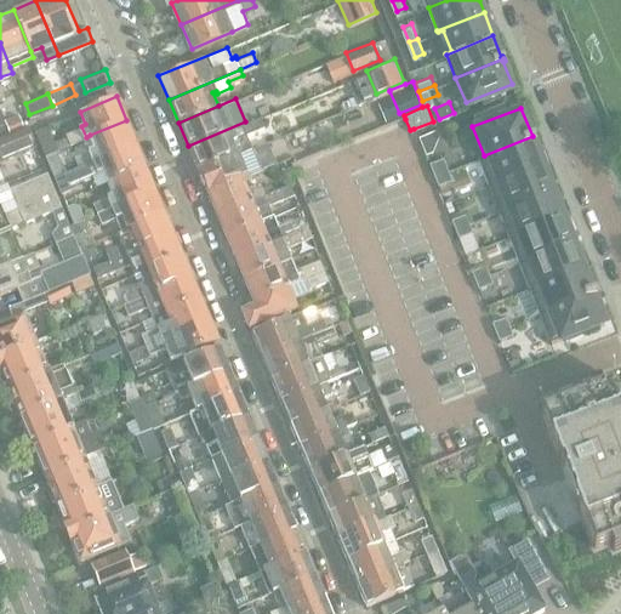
[(18,112),(4,118),(6,121),(10,132),(24,126),(18,112)]
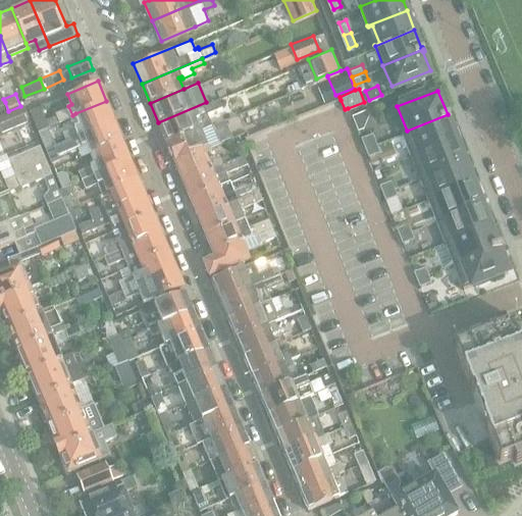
[(158,122),(166,142),(211,122),(206,111),(221,105),(218,97),(206,102),(158,122)]
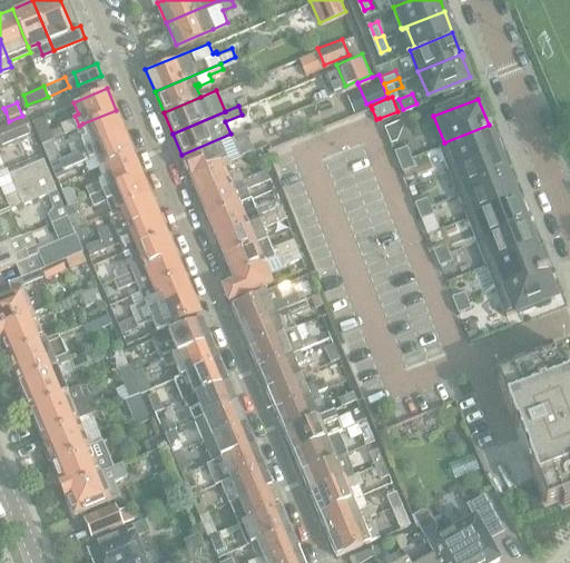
[(86,147),(125,130),(116,110),(82,124),(79,126),(65,131),(68,139),(66,140),(70,151),(85,146),(86,147)]
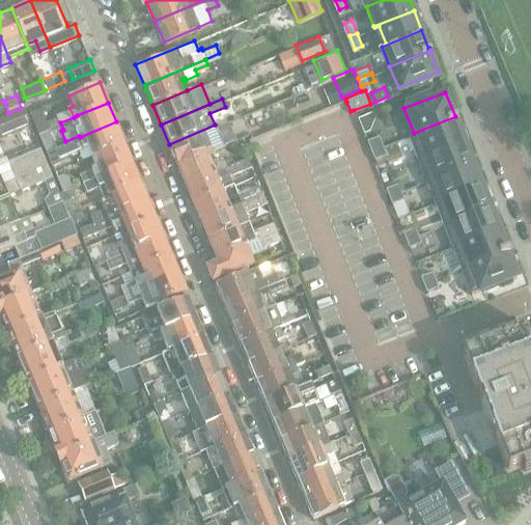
[(5,104),(0,105),(0,116),(8,113),(5,104)]
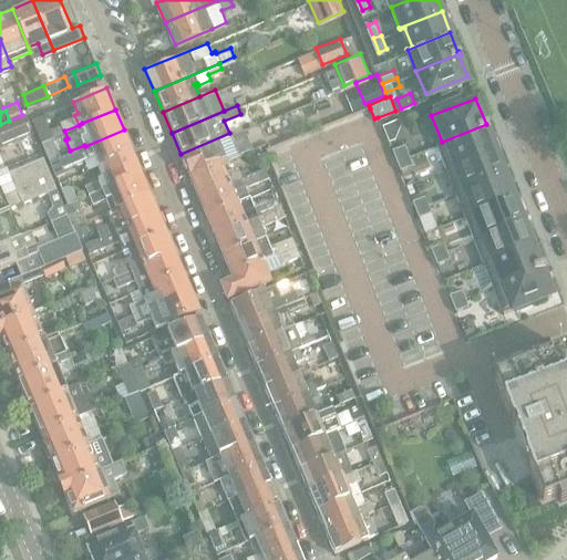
[(41,140),(52,136),(42,114),(32,117),(41,140)]
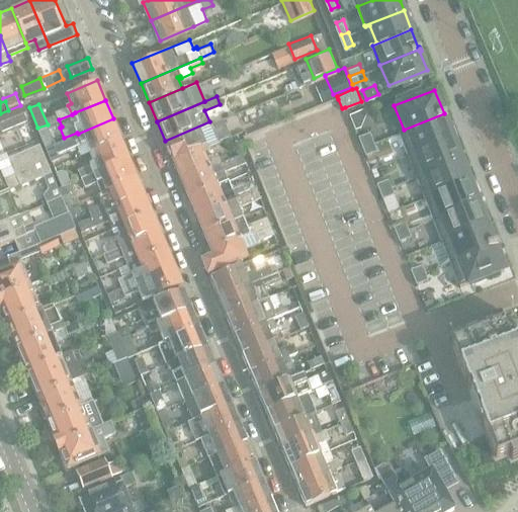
[(0,114),(0,133),(29,121),(22,105),(0,114)]
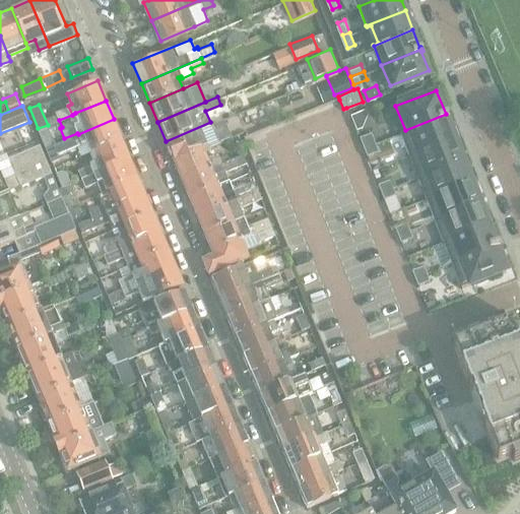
[(405,130),(413,151),(454,135),(446,114),(405,130)]
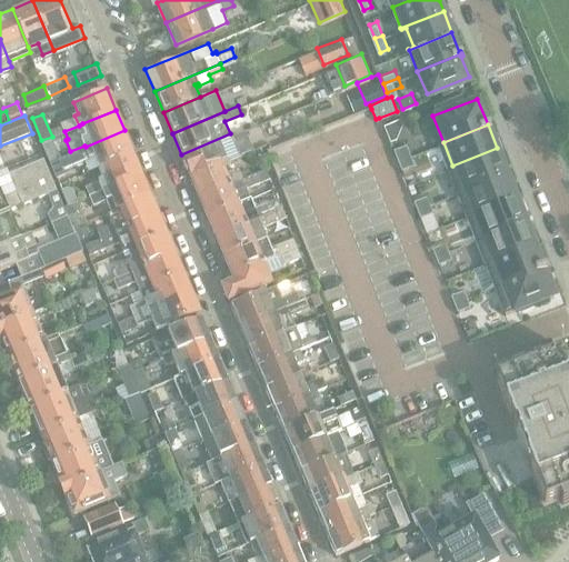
[(95,154),(99,166),(133,151),(125,130),(86,147),(85,146),(70,151),(60,156),(65,167),(95,154)]
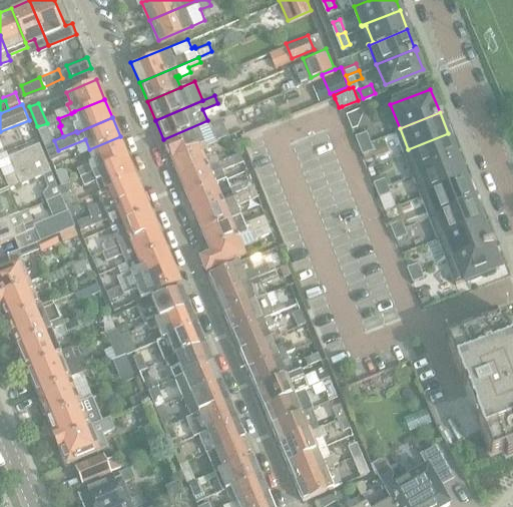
[(210,119),(207,120),(163,139),(170,157),(199,145),(218,138),(210,119)]
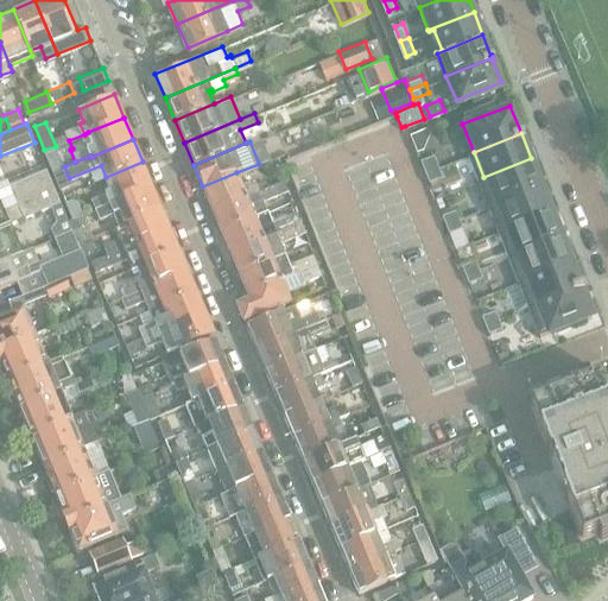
[(54,171),(64,166),(56,146),(44,150),(54,171)]
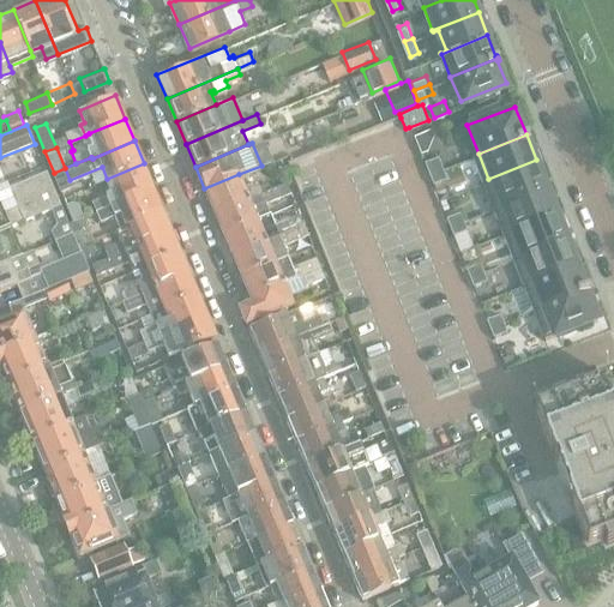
[(438,154),(425,158),(429,169),(443,164),(438,154)]
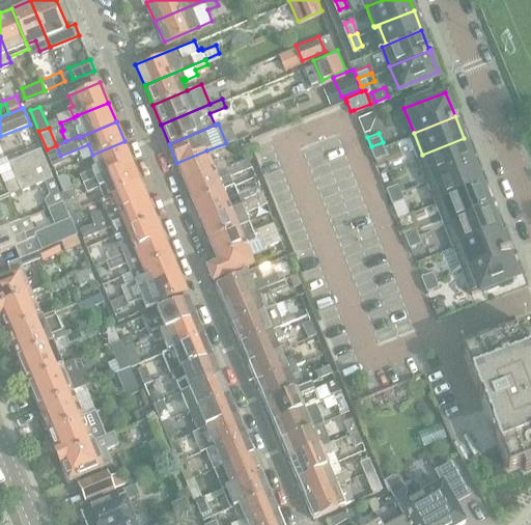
[(430,176),(448,170),(472,160),(464,138),(422,155),(430,176)]
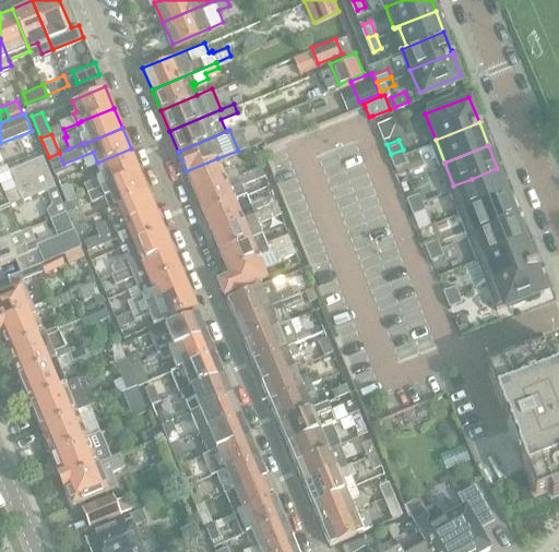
[(84,182),(87,191),(140,169),(131,148),(97,163),(102,174),(96,176),(96,177),(84,182)]
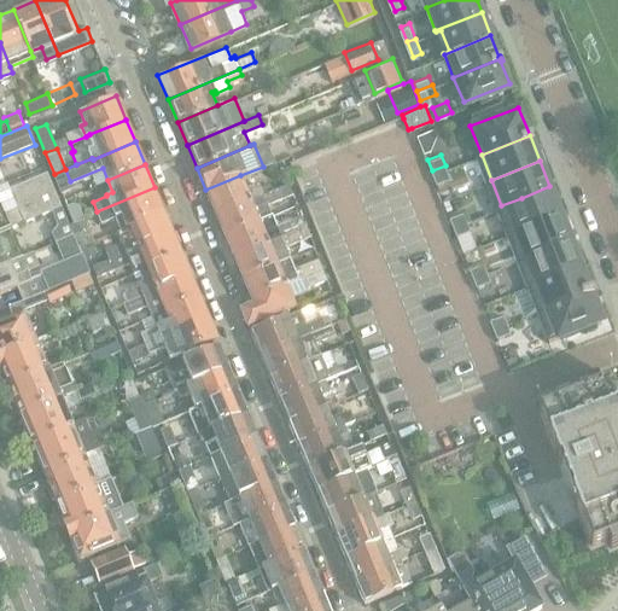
[(445,166),(432,170),(436,181),(449,176),(445,166)]
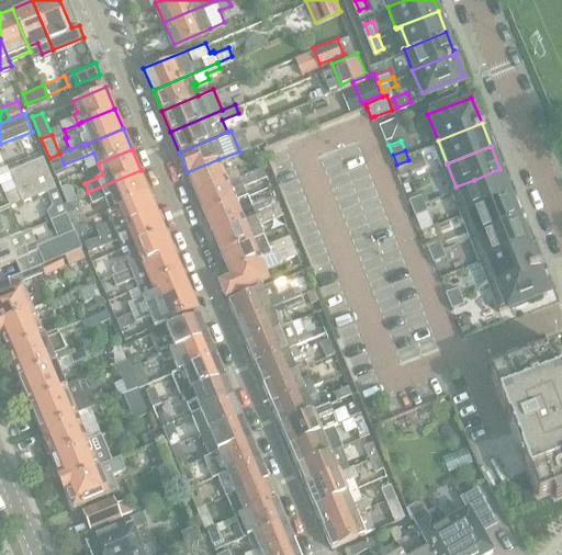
[(59,154),(49,158),(55,172),(65,168),(64,165),(59,154)]
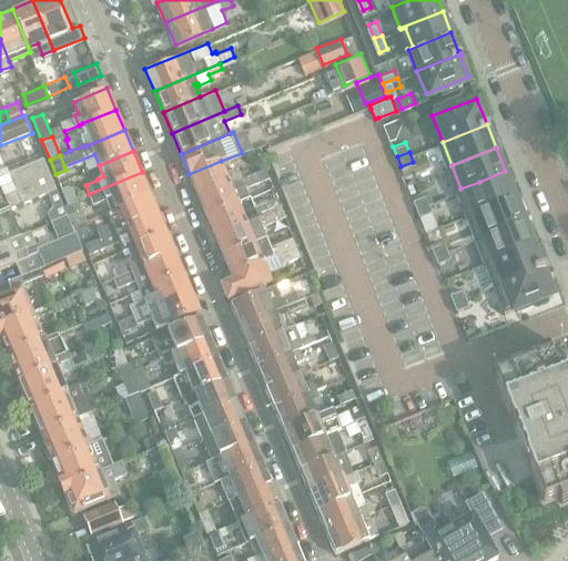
[(0,187),(0,211),(48,191),(54,189),(54,187),(42,157),(7,172),(14,190),(3,194),(0,187)]
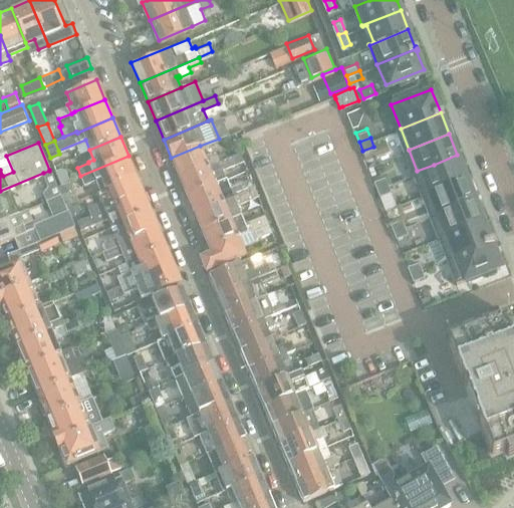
[(204,156),(200,146),(171,158),(179,177),(218,160),(214,151),(204,156)]
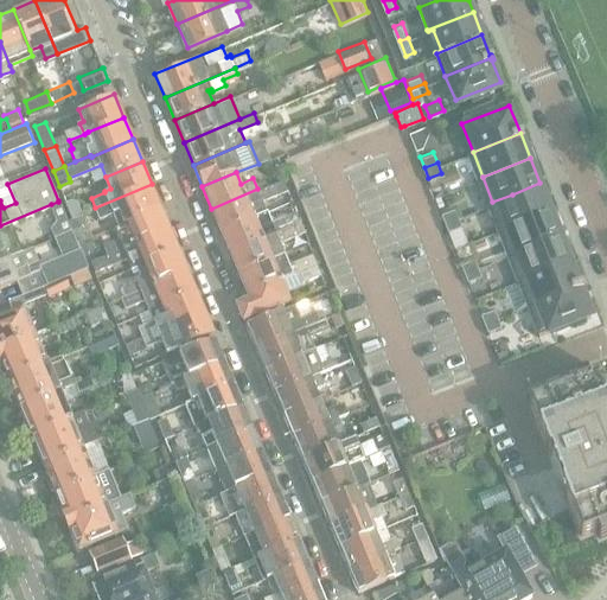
[(282,179),(257,189),(211,209),(221,229),(254,215),(249,204),(287,189),(282,179)]
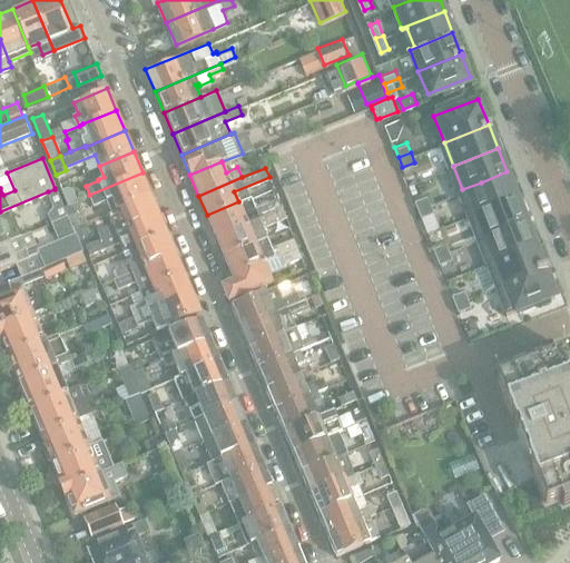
[(507,171),(481,183),(462,189),(472,213),(517,195),(507,171)]
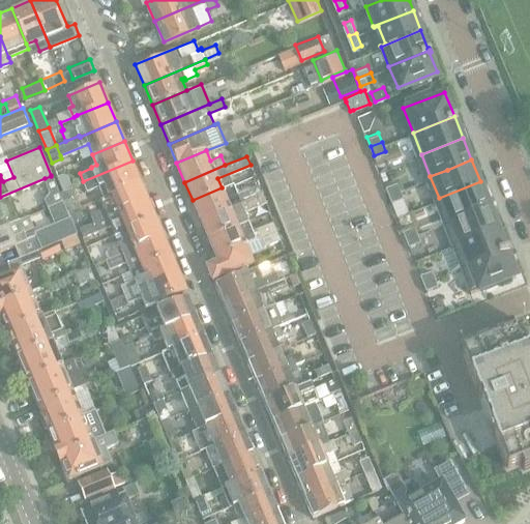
[(98,184),(104,196),(141,180),(133,161),(83,181),(86,190),(98,184)]
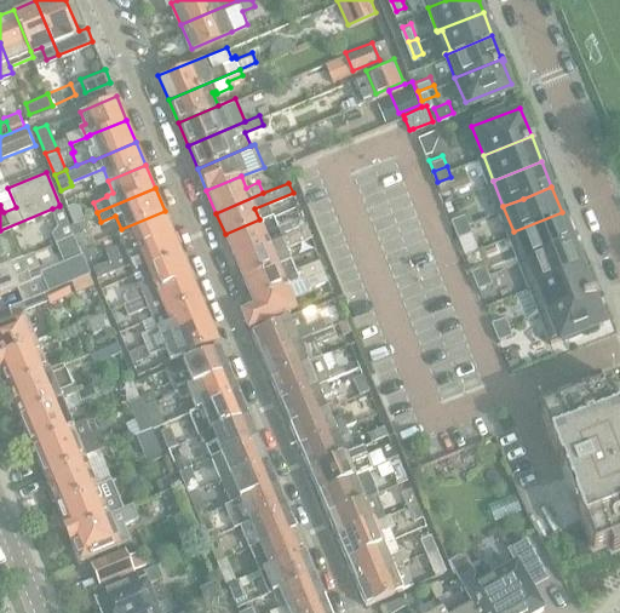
[(75,221),(86,217),(80,202),(75,201),(68,204),(75,221)]
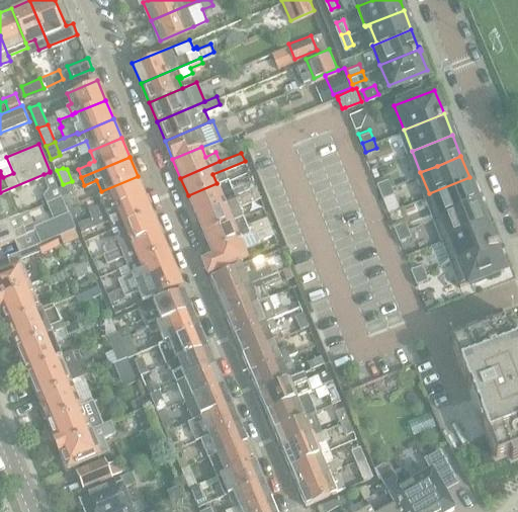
[(52,170),(50,171),(50,172),(44,174),(47,180),(49,185),(47,188),(44,192),(47,199),(62,193),(59,186),(52,170)]
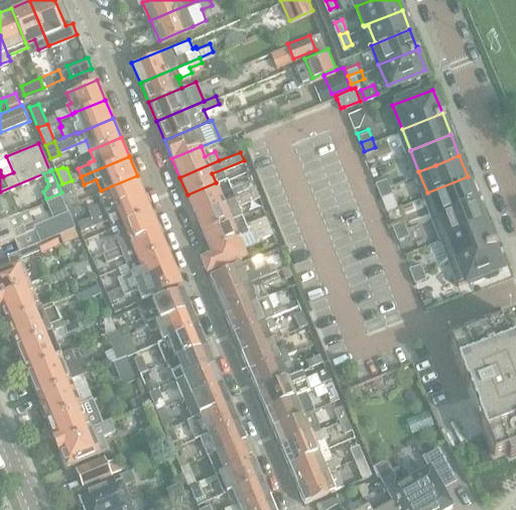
[(88,208),(91,215),(144,193),(137,175),(101,190),(98,192),(102,202),(88,208)]
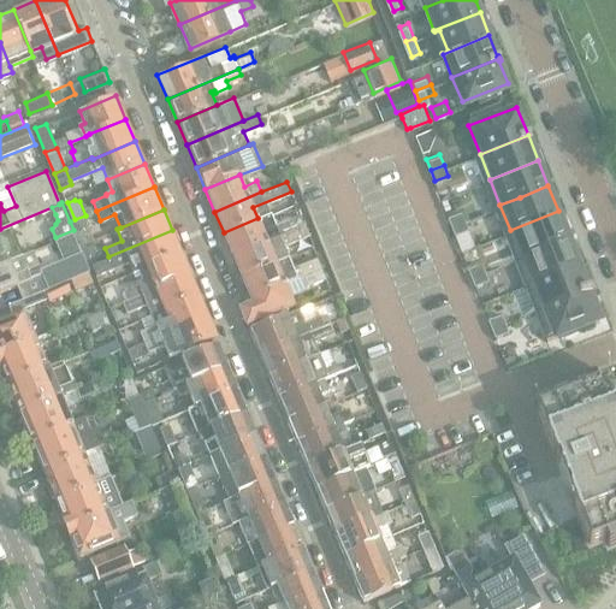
[(462,210),(448,216),(451,224),(465,218),(462,210)]
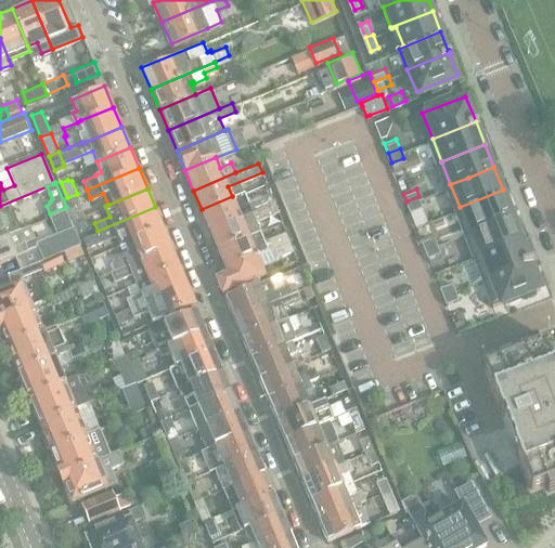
[(512,213),(503,190),(460,207),(468,230),(512,213)]
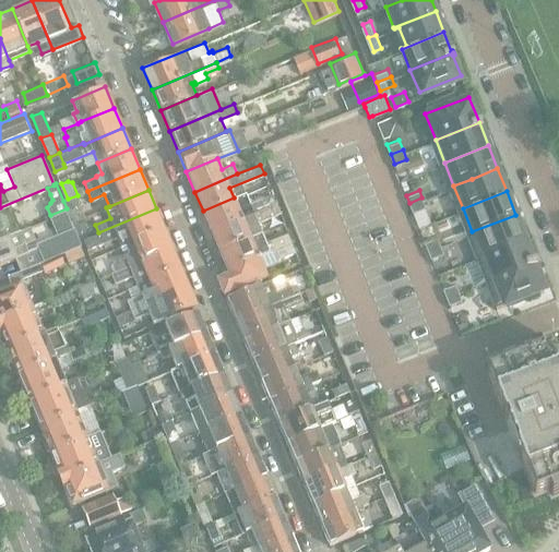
[(246,192),(234,198),(203,211),(211,230),(276,203),(272,193),(249,202),(246,192)]
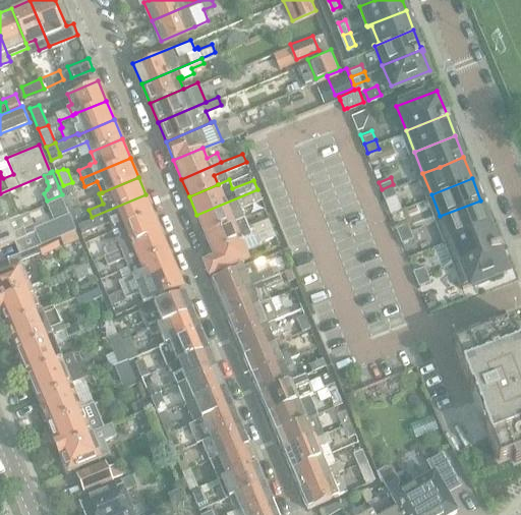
[(63,186),(59,187),(62,194),(66,205),(71,203),(72,203),(68,192),(75,189),(72,182),(63,185),(63,186)]
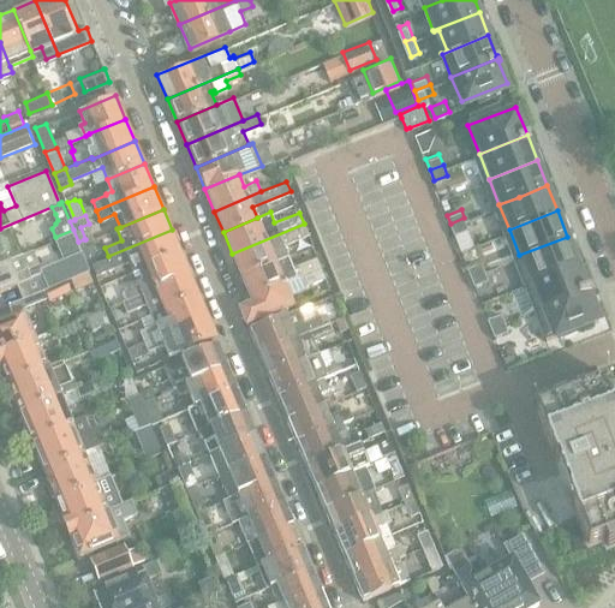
[(464,218),(451,224),(454,232),(467,226),(464,218)]
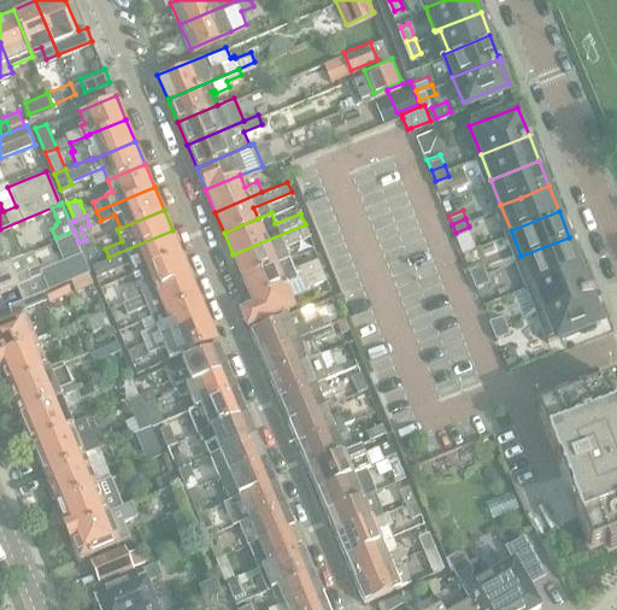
[(309,234),(305,224),(233,254),(241,275),(287,256),(289,254),(285,245),(309,234)]
